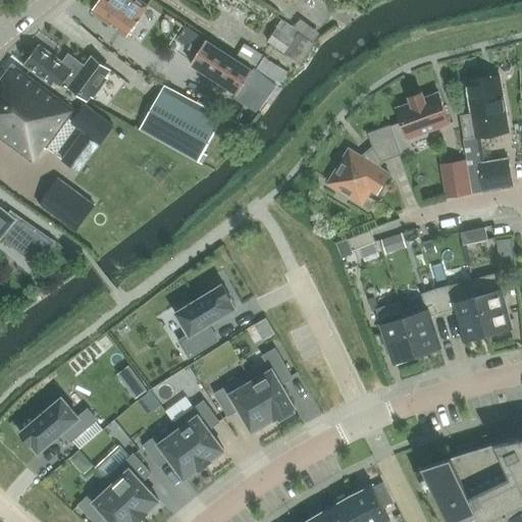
[(104,0),(96,13),(129,35),(137,24),(141,16),(148,6),(138,0),(104,0)]
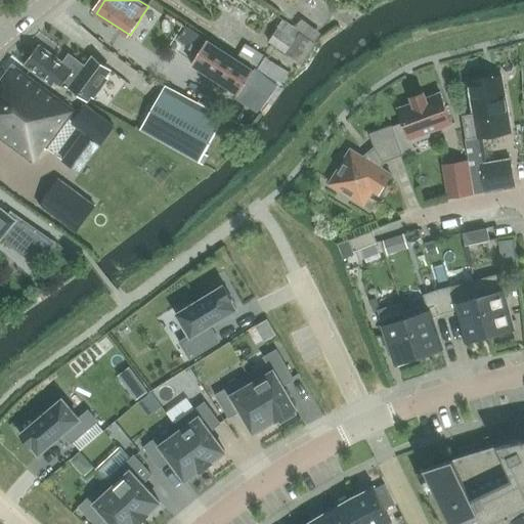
[(284,20),(280,25),(281,26),(269,43),(303,66),(317,45),(300,33),(301,32),(284,20)]
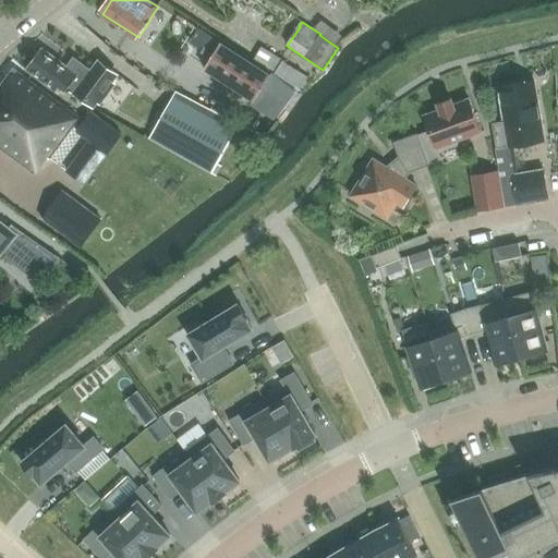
[(211,60),(205,70),(253,101),(251,105),(273,119),(275,120),(295,92),(271,73),(270,75),(221,44),(211,60)]
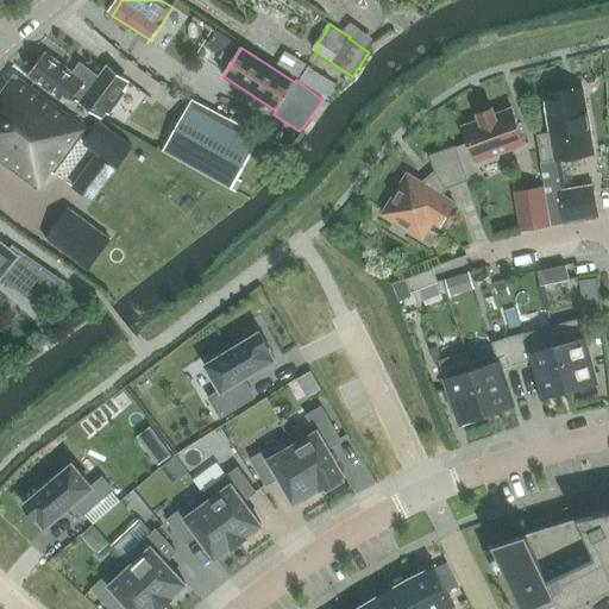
[(64,100),(68,94),(104,120),(108,112),(112,114),(127,93),(124,90),(130,82),(107,66),(100,75),(83,62),(76,71),(48,51),(31,76),(64,100)]
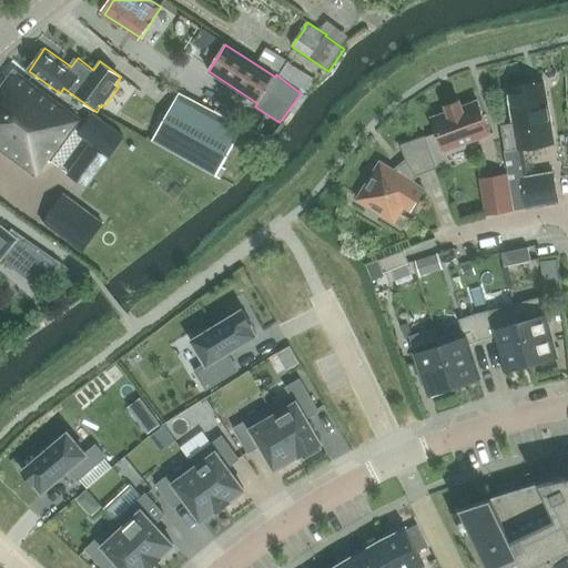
[(267,48),(259,61),(280,74),(287,62),(288,61),(267,48)]
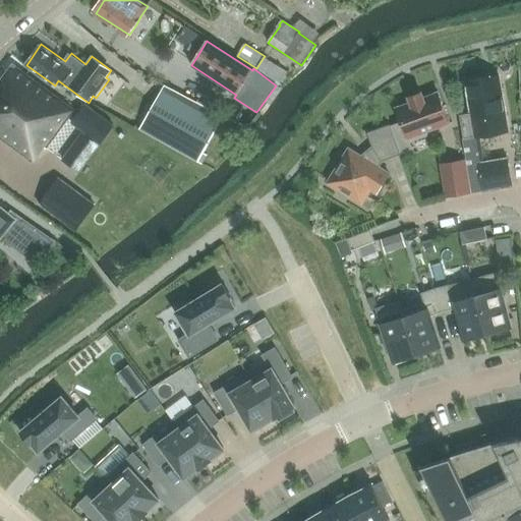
[(256,68),(281,84),(288,72),(264,57),(256,68)]
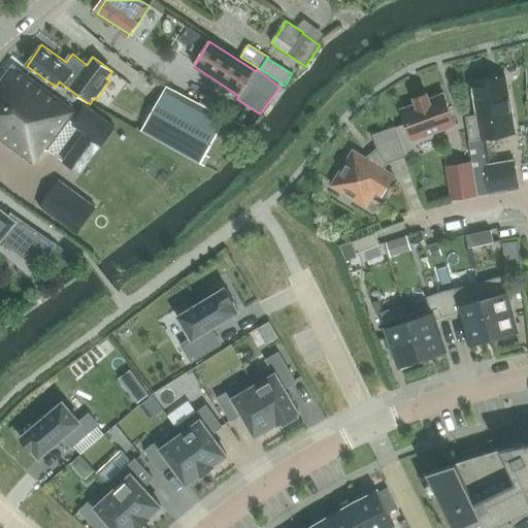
[(44,149),(48,151),(76,111),(14,67),(0,87),(0,137),(34,163),(44,149)]
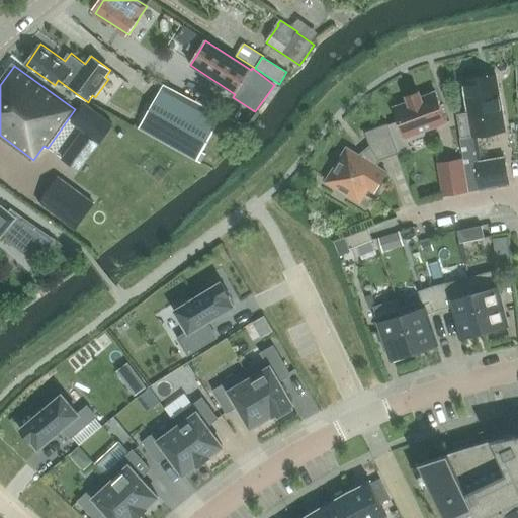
[(496,75),(463,81),(468,112),(457,115),(461,139),(505,132),(496,75)]
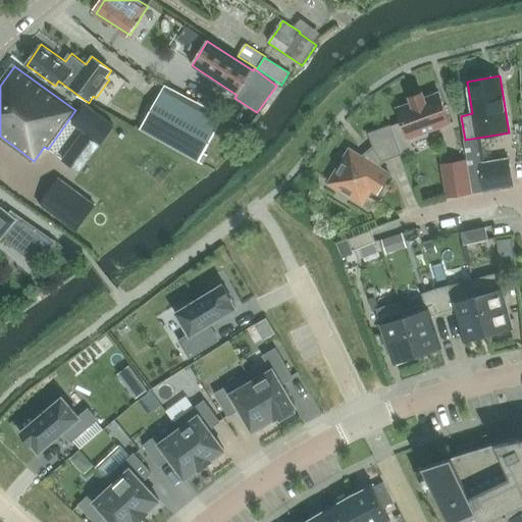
[(165,87),(141,129),(203,164),(207,156),(203,153),(223,117),(202,106),(165,87)]
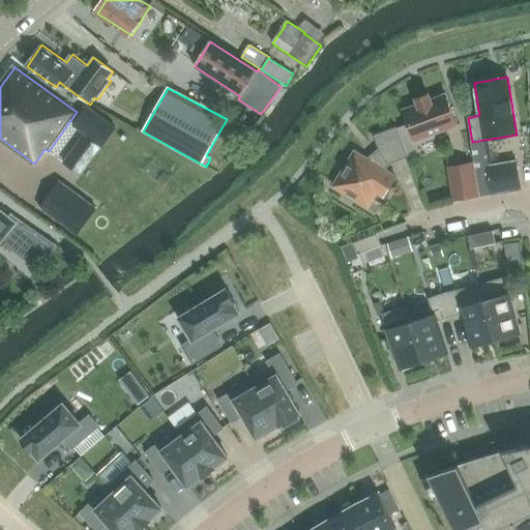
[(408,122),(396,126),(408,156),(416,153),(417,149),(415,142),(417,141),(416,140),(455,126),(458,126),(445,94),(443,94),(444,95),(431,99),(429,94),(416,98),(418,105),(405,109),(403,110),(408,122)]
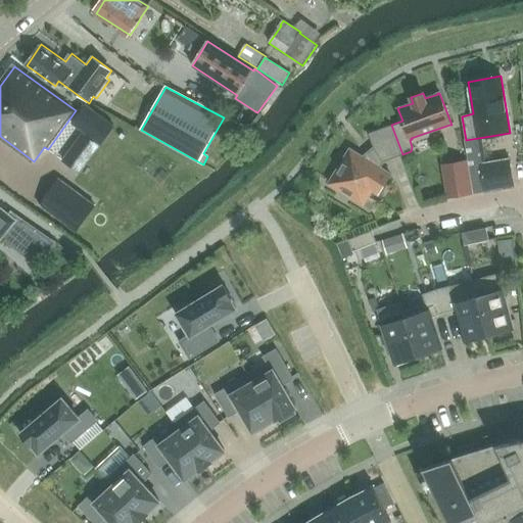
[(114,126),(86,106),(75,124),(102,143),(114,126)]
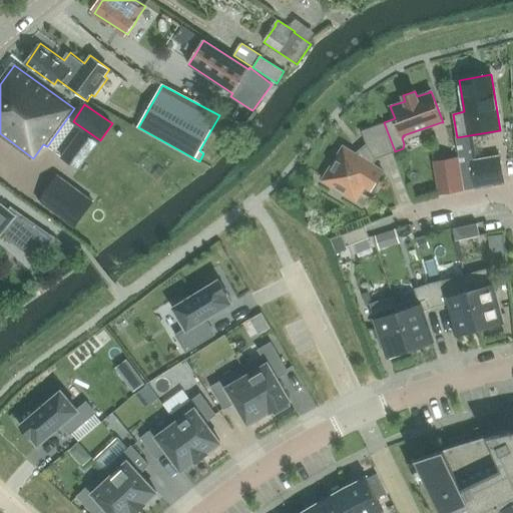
[(343,146),(322,180),(356,201),(365,187),(371,190),(383,170),(373,164),(376,159),(395,152),(384,122),(362,131),(367,145),(356,154),(343,146)]
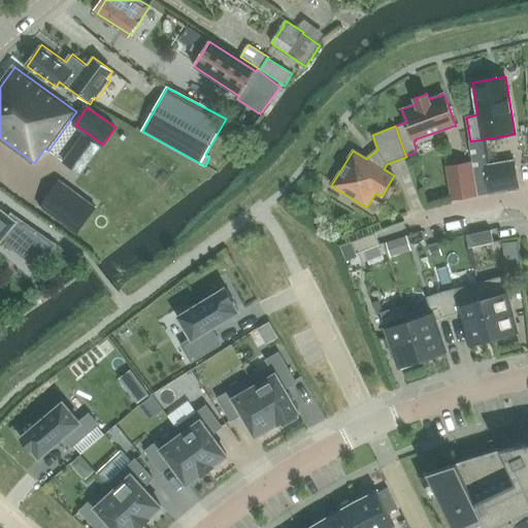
[(101,145),(84,133),(70,154),(87,166),(101,145)]
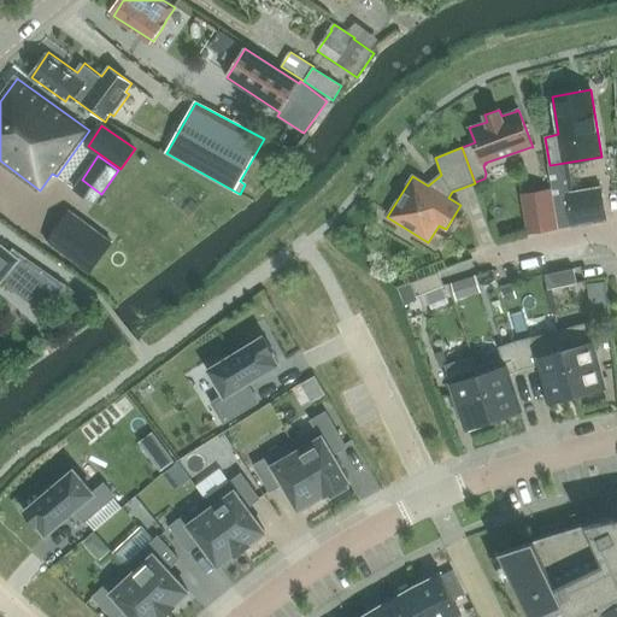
[(82,180),(74,189),(94,205),(101,194),(82,180)]
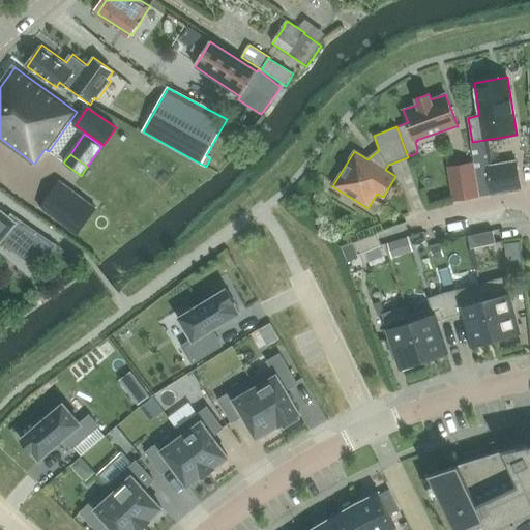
[(518,163),(487,169),(491,193),(522,187),(518,163)]
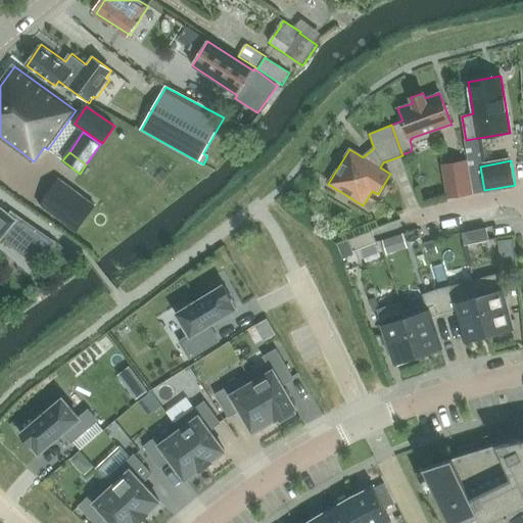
[(472,193),(467,162),(449,164),(455,196),(472,193)]
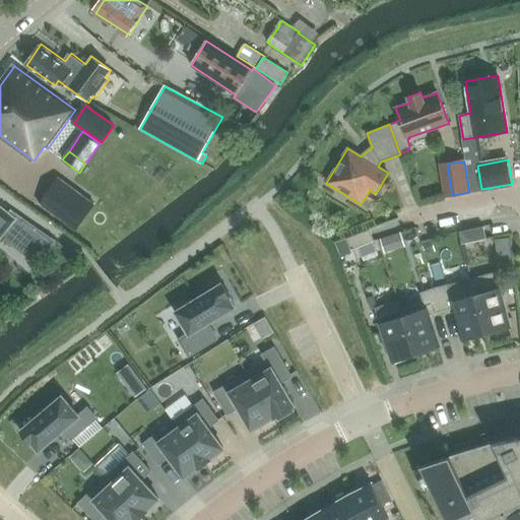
[(399,166),(390,169),(397,185),(405,182),(399,166)]
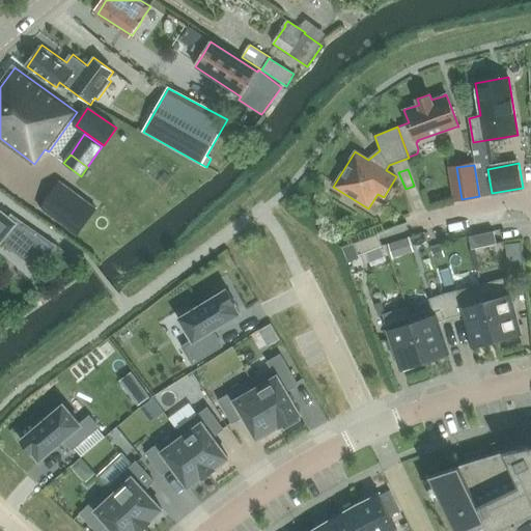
[(59,182),(39,208),(77,235),(96,210),(59,182)]
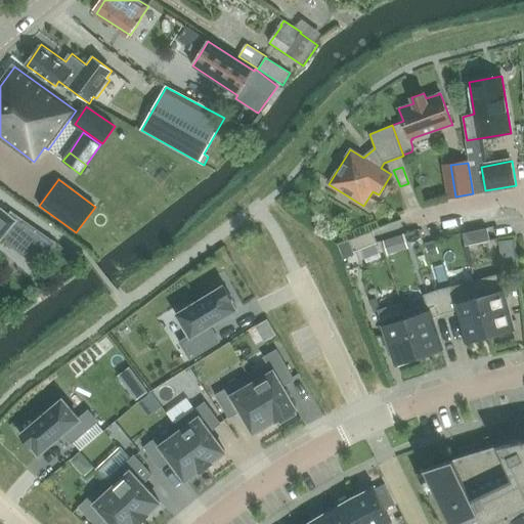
[(0,208),(0,238),(15,221),(6,214),(0,208)]
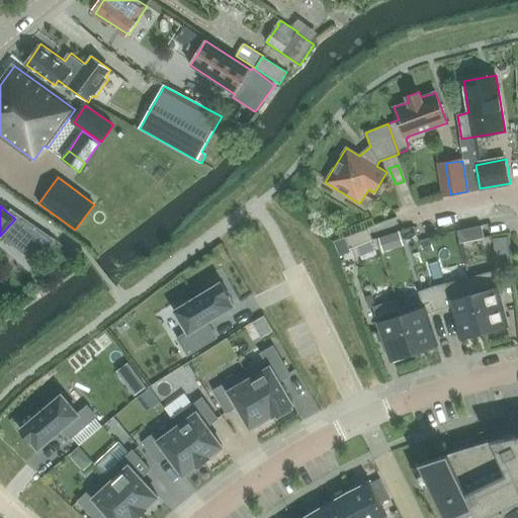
[(15,219),(0,236),(33,263),(54,239),(9,208),(6,211),(15,219)]
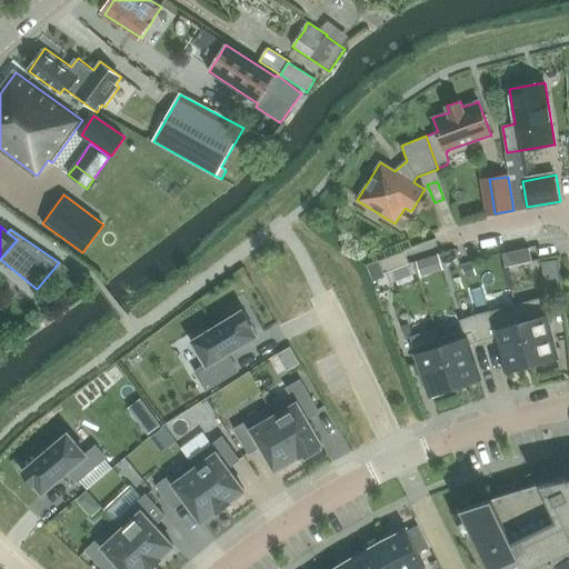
[(413,259),(430,255),(427,241),(409,246),(413,259)]
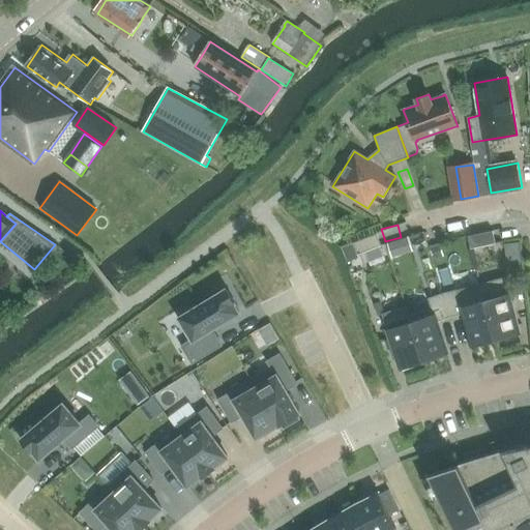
[(496,243),(493,231),(469,236),(471,248),(496,243)]
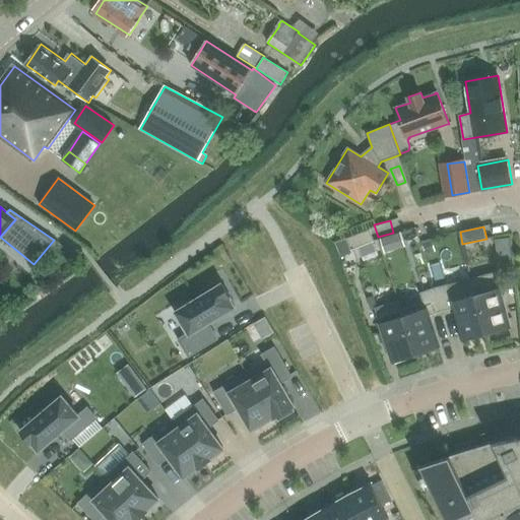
[(370,229),(346,238),(351,249),(374,241),(370,229)]
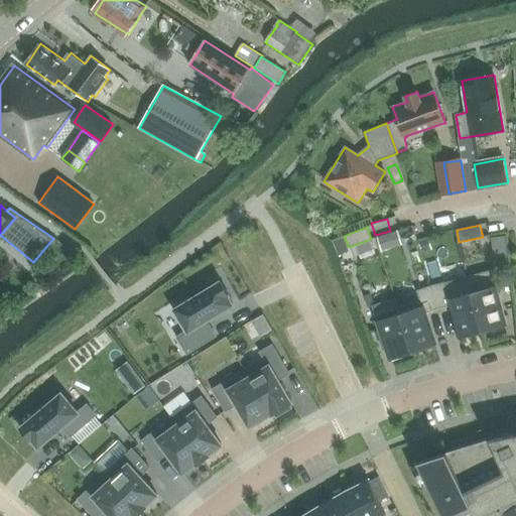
[(386,235),(377,238),(380,248),(390,245),(386,235)]
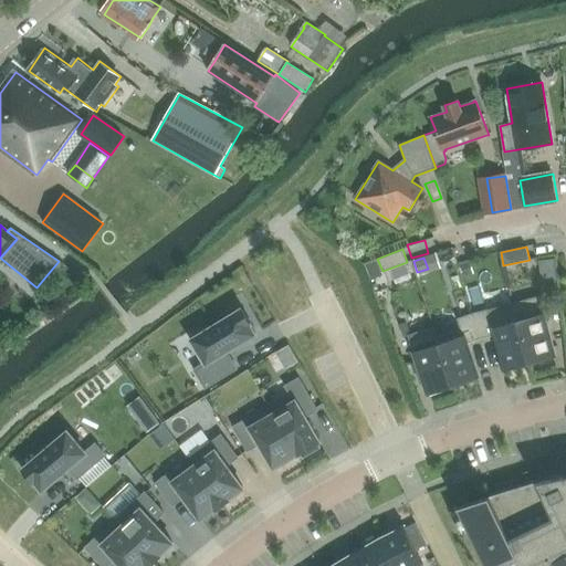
[(376,260),(365,264),(370,275),(380,271),(376,260)]
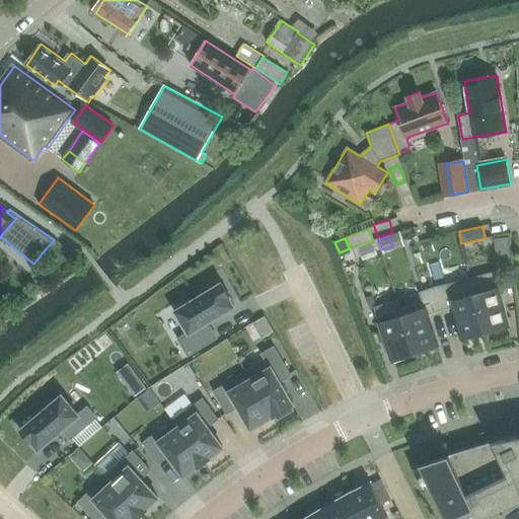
[(429,239),(422,241),(426,251),(433,249),(429,239)]
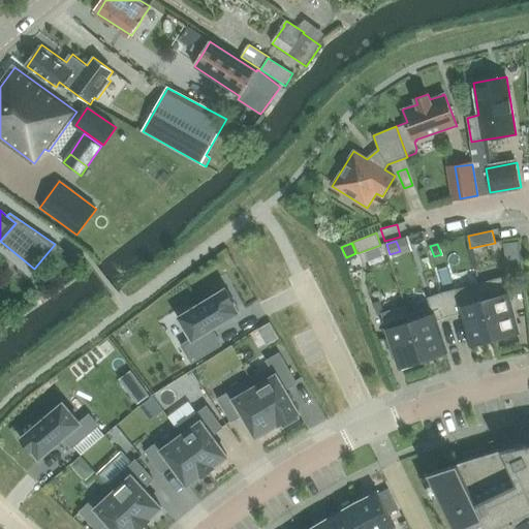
[(503,277),(479,283),(494,338),(518,332),(503,277)]
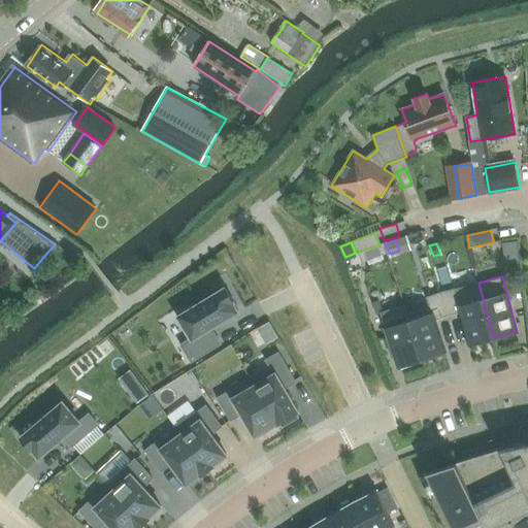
[(493,337),(479,283),(441,293),(448,316),(461,312),(469,343),(493,337)]
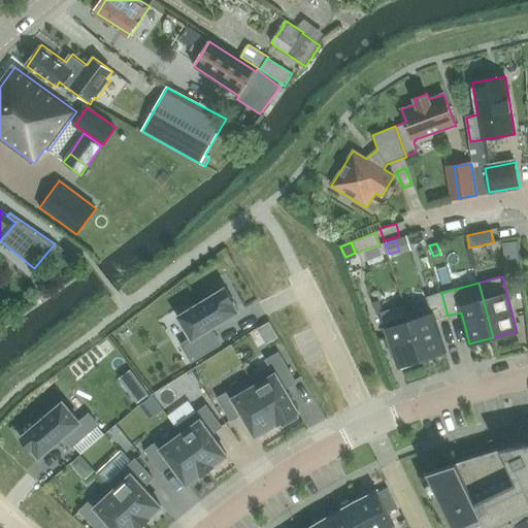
[(222,323),(223,323),(223,322),(238,312),(233,303),(234,303),(226,289),(220,292),(218,289),(204,297),(206,300),(178,317),(192,338),(182,345),(192,362),(221,344),(211,329),(217,326),(218,325),(221,323),(222,323)]
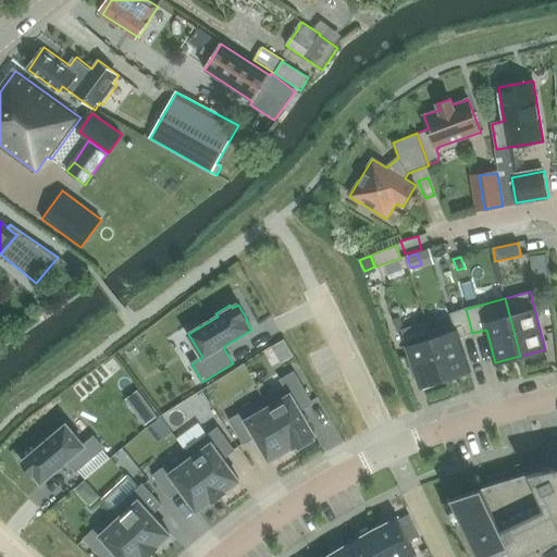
[(472,333),(466,309),(450,313),(454,323),(430,331),(426,321),(426,322),(445,379),(469,370),(459,338),(472,333)]
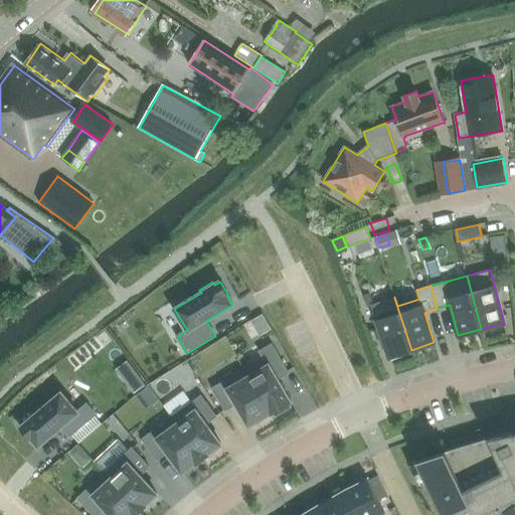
[(371,305),(388,357),(411,350),(394,298),(371,305)]
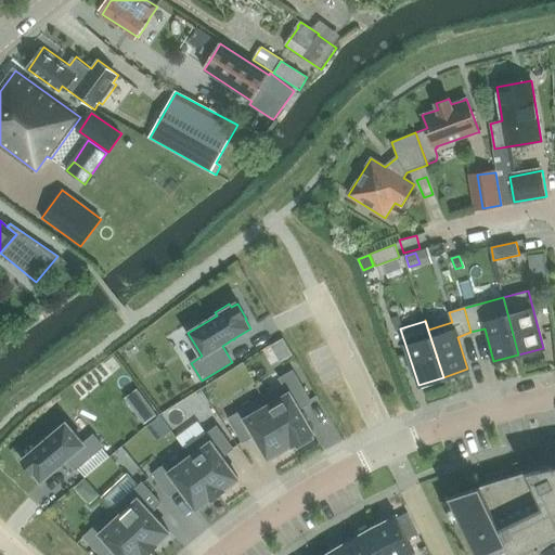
[(304,414),(302,413),(301,413),(299,410),(311,402),(293,372),(280,379),(284,387),(263,399),(291,446),(292,446),(293,447),(295,444),(297,449),(314,439),(311,435),(314,434),(306,420),(306,418),(305,418),(302,414),(304,414)]
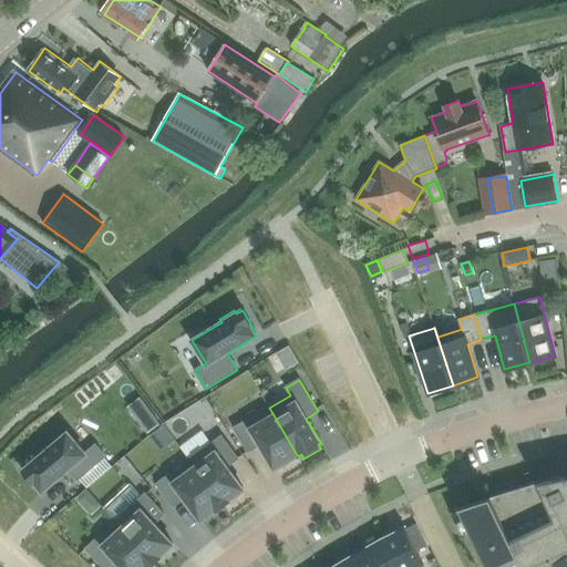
[(263,449),(263,450),(264,451),(266,454),(266,456),(267,455),(275,468),(297,455),(269,408),(235,428),(248,452),(260,445),(263,449)]
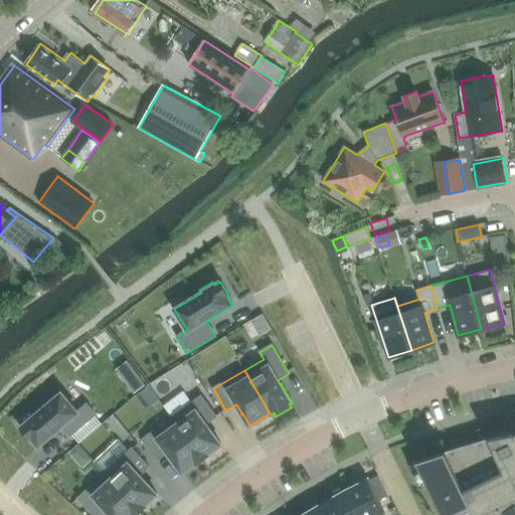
[(142,378),(132,384),(137,392),(147,385),(142,378)]
